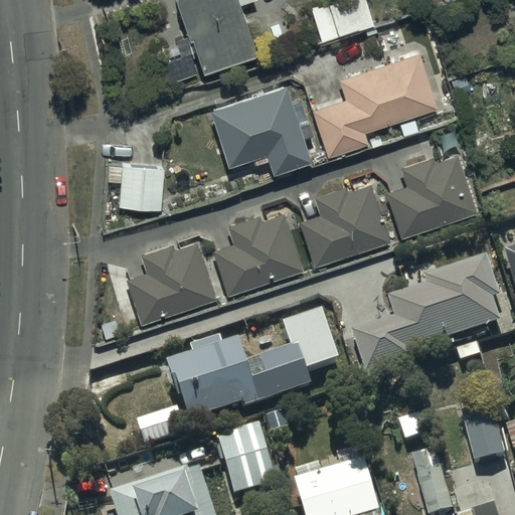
[(174,0),(187,37),(175,42),(180,58),(152,67),(159,87),(202,72),(202,73),(255,55),(238,6),(254,0),(174,0)]
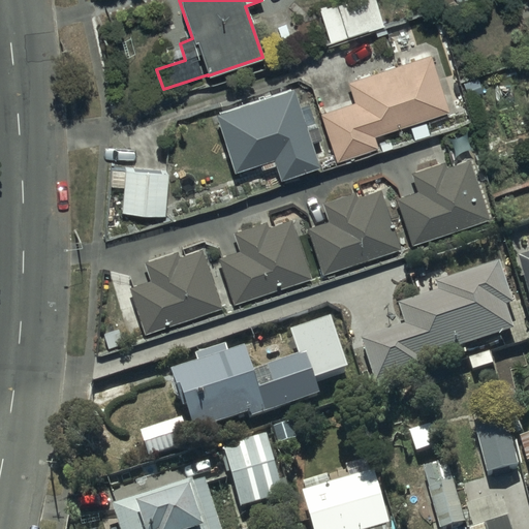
[(376,0),(349,0),(320,9),(332,42),(384,26),(376,0)]
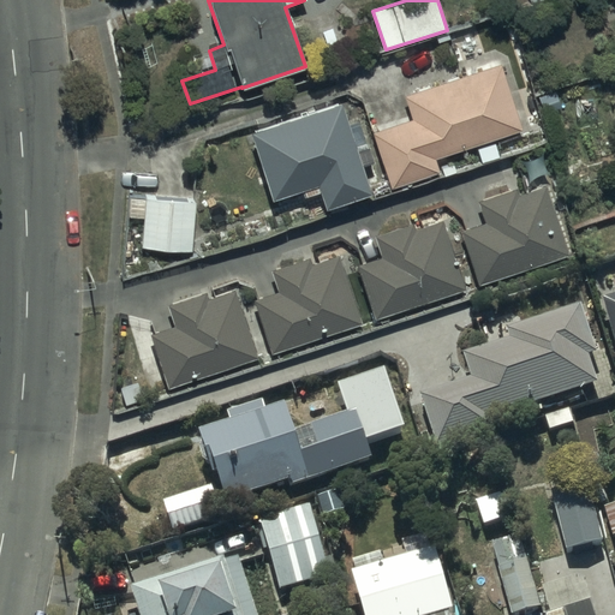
[(502,64),(406,96),(413,119),(374,132),(393,189),(440,173),(435,160),(524,130),(502,64)]
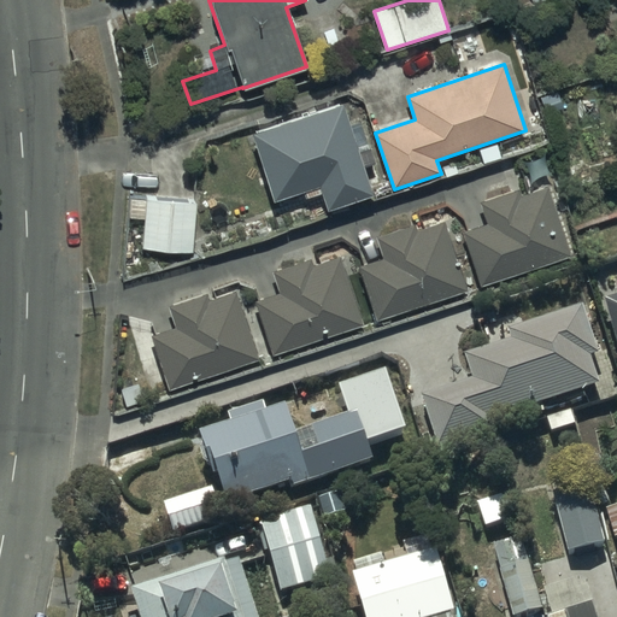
[(344,103),(252,133),(276,200),(321,186),(328,210),(372,195),(344,103)]
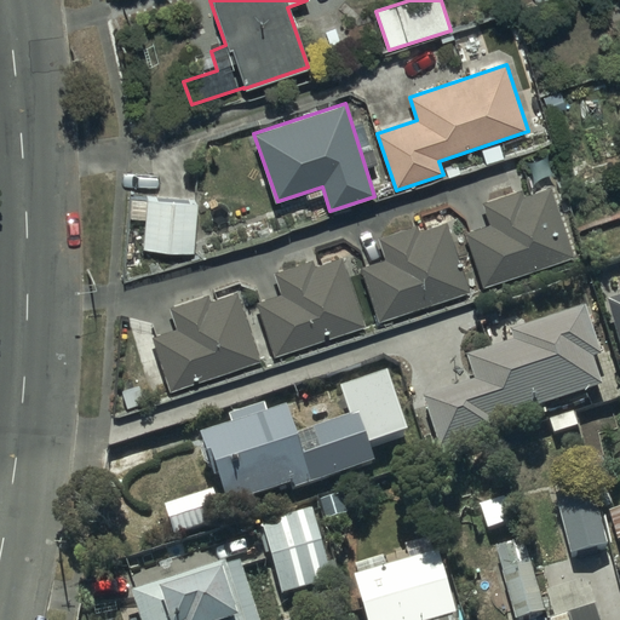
[(518,193),(481,205),(489,228),(466,235),(483,287),(573,258),(550,188),(520,197),(518,193)]
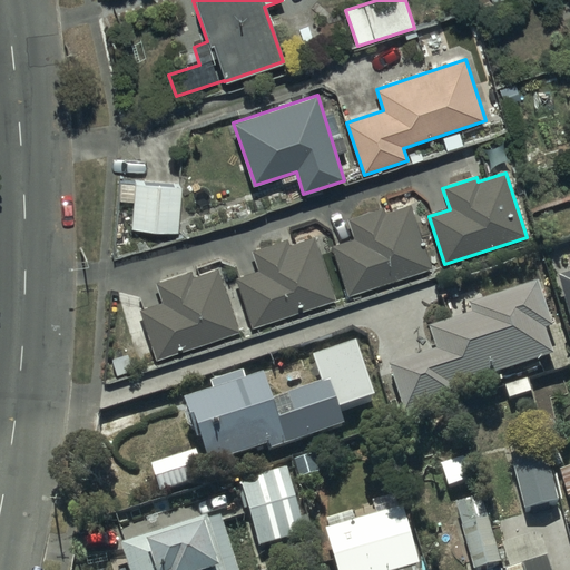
[(182,188),(134,184),(129,229),(178,233),(182,188)]
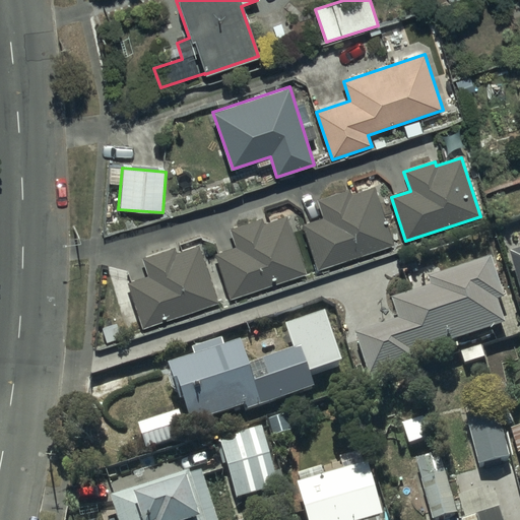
[(347,189),(315,199),(321,217),(302,223),(316,268),(392,245),(374,186),(348,193),(347,189)]
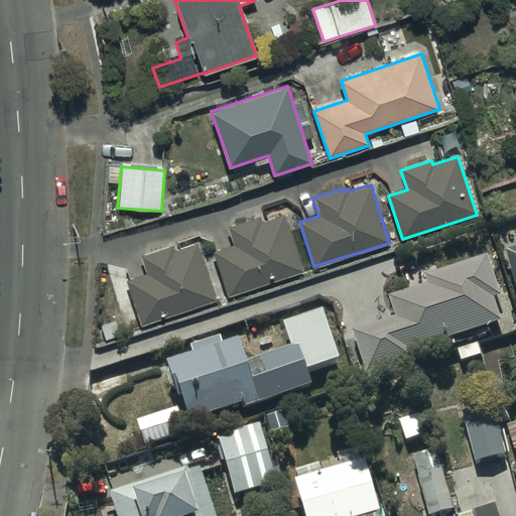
[(260,216),(228,227),(234,246),(214,253),(229,296),(303,272),(284,215),(262,223),(260,216)]
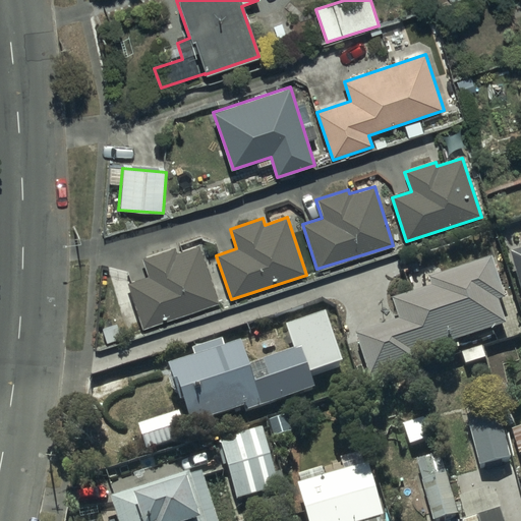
[(219,303),(198,246),(176,254),(173,247),(140,259),(148,279),(126,286),(143,331),(219,303)]
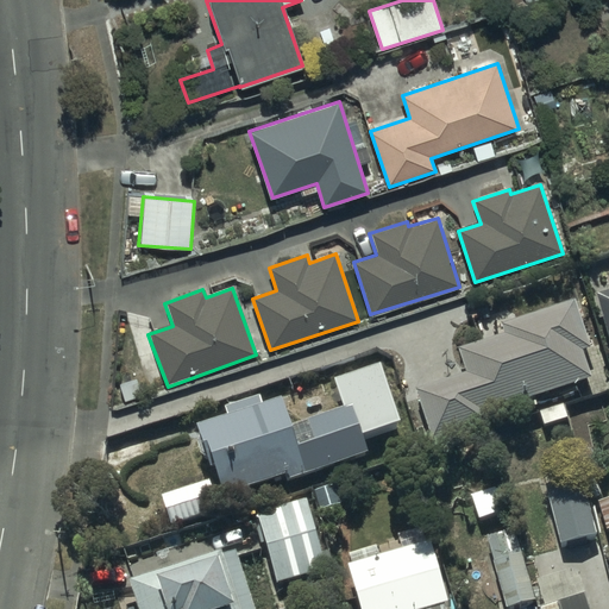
[(608,295),(595,300),(608,350),(608,295)]
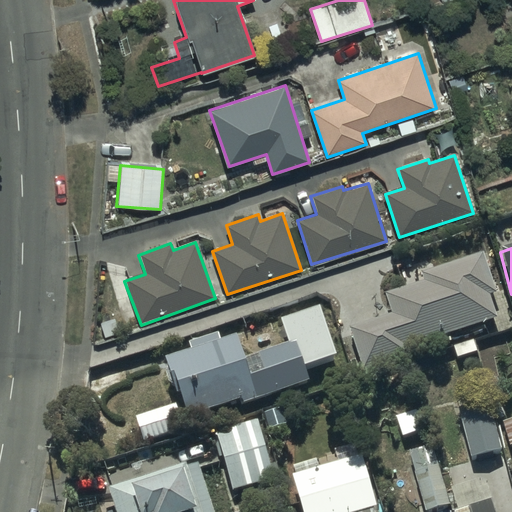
[(392,318),(348,332),(362,377),(410,362),(407,351),(496,323),(489,301),(497,298),(483,255),(421,275),(423,284),(385,297),(392,318)]
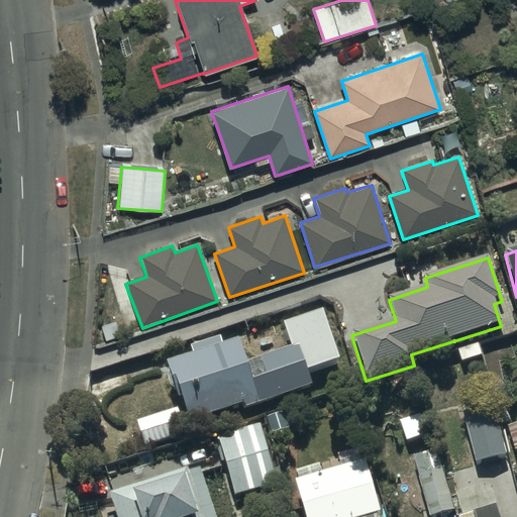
[(178,405),(134,421),(142,444),(189,428),(186,421),(238,402),(240,408),(310,383),(307,372),(338,360),(319,308),(283,321),(292,344),(242,362),(234,339),(218,345),(215,337),(187,347),(189,353),(163,364),(178,405)]
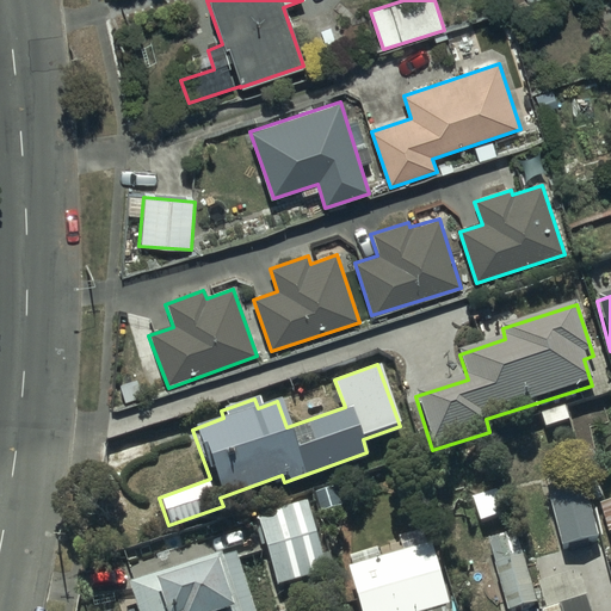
[(544,482),(561,550),(598,541),(581,473),(544,482)]
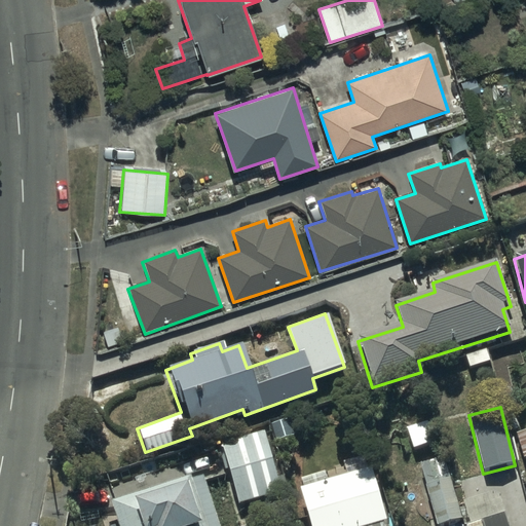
[(220,444),(236,502),(282,490),(265,430),(220,444)]
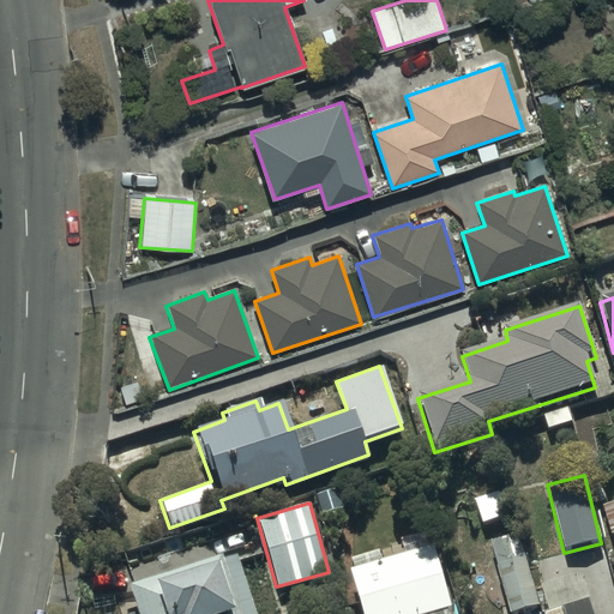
[(519,537),(487,547),(506,613),(528,613),(540,611),(519,537)]
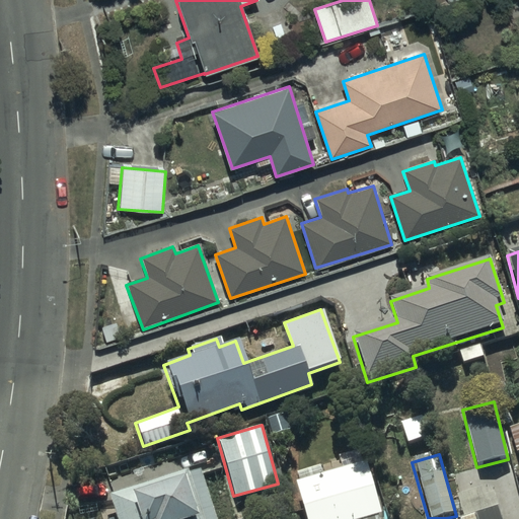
[(303,518),(377,518),(380,517),(366,466),(294,486),(303,518)]
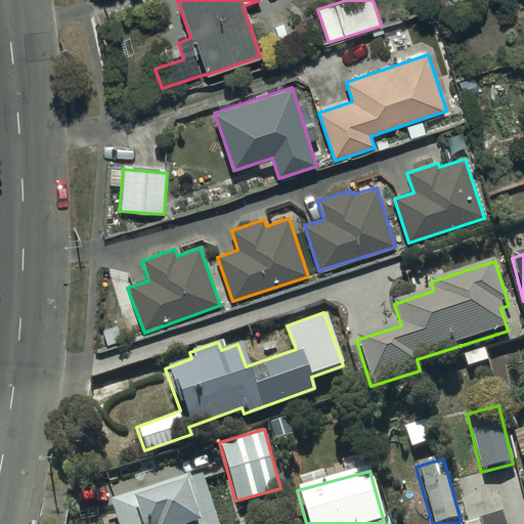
[(219,523),(203,473),(110,503),(116,523),(219,523)]
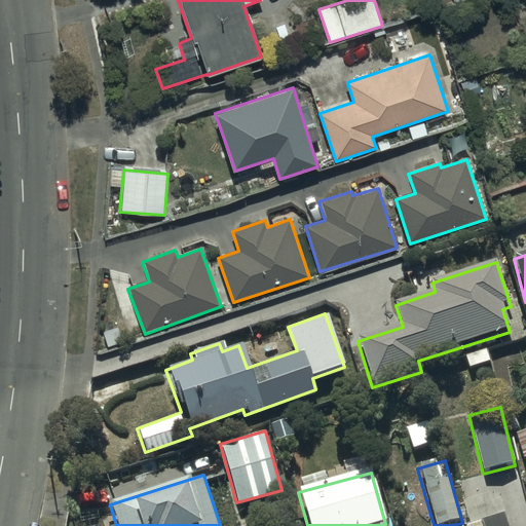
[(504,525),(502,517),(497,519),(491,497),(462,504),(468,525),(504,525)]
